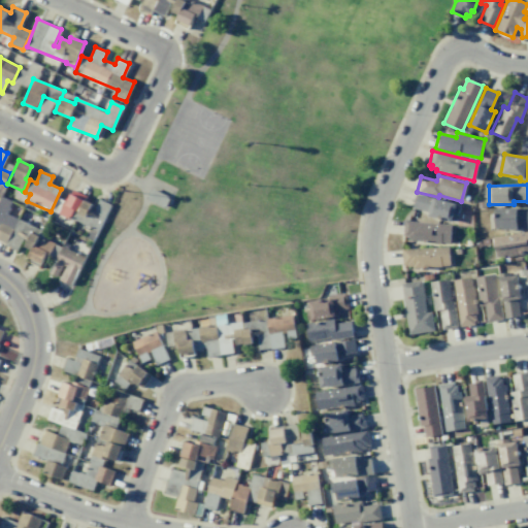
[(152,189),(169,198),(164,208),(146,200),(152,189)]
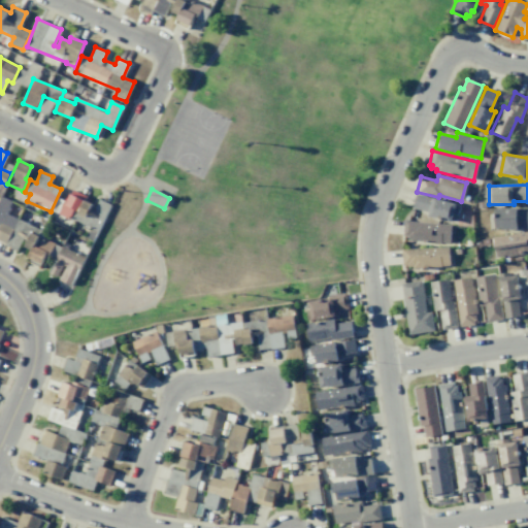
[(92,200),(69,190),(59,215),(69,219),(72,210),(86,217),(92,200)]
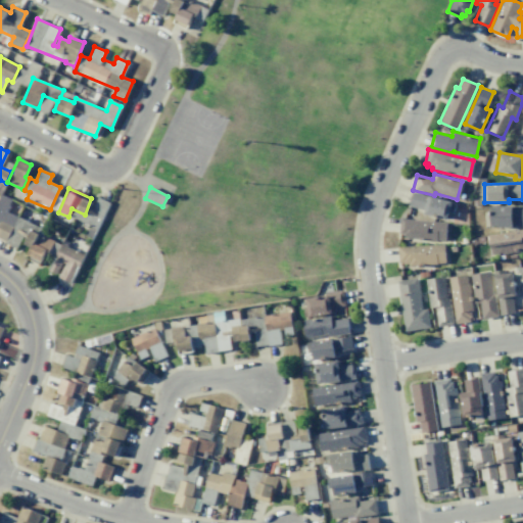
[(412,192),(456,203),(453,214),(448,212),(446,220),(424,214),(424,210),(408,205),(412,192)]
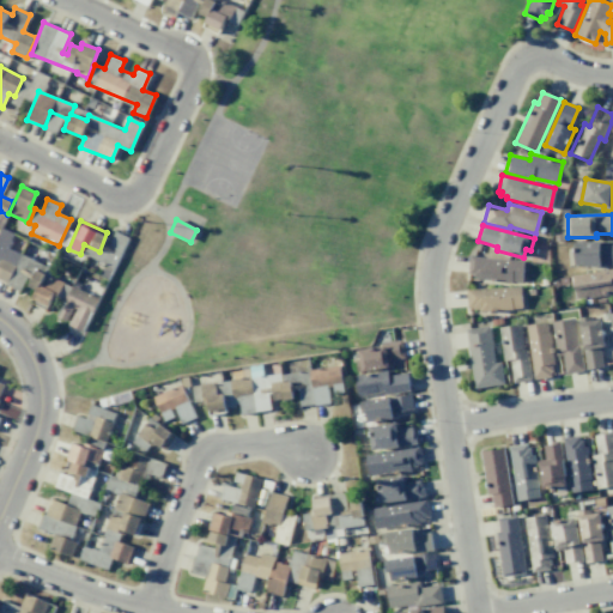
[(48,265),(7,250),(13,234),(0,228),(0,280),(20,289),(25,277),(31,279),(28,286),(36,289),(31,302),(49,308),(60,280),(49,277),(46,286),(41,285),(48,265)]
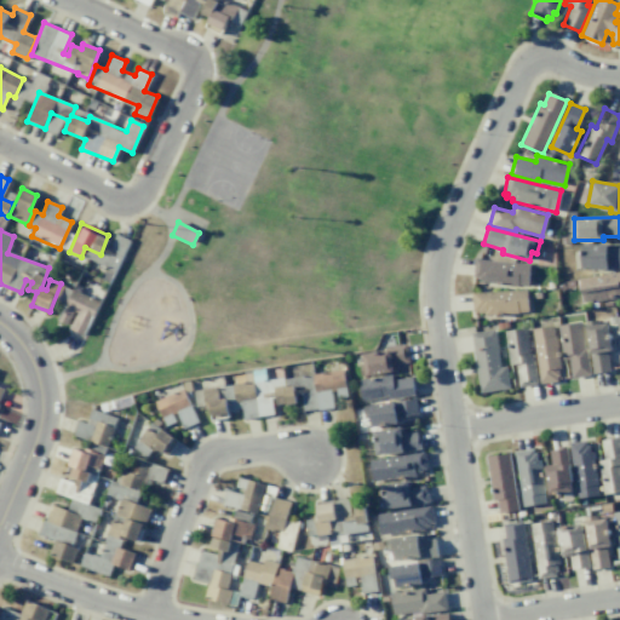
[(109,250),(122,254),(128,240),(115,235),(109,250)]
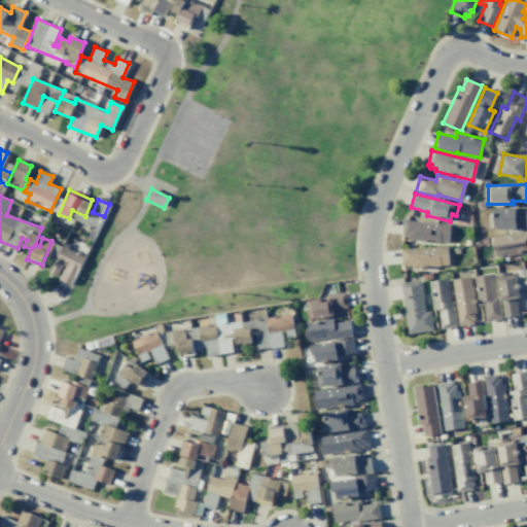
[(493,208),(516,207),(516,211),(526,210),(526,227),(494,230),(493,208)]
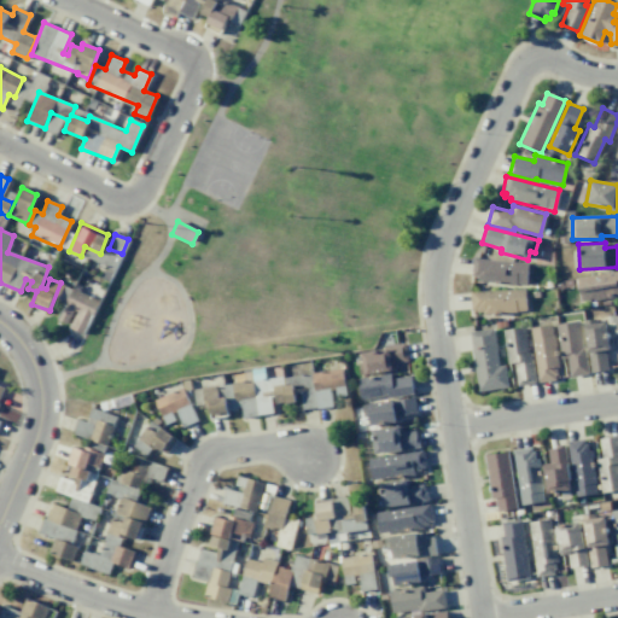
[(528,261),(526,284),(482,280),(482,278),(474,278),(476,274),(471,274),(472,257),(528,261)]
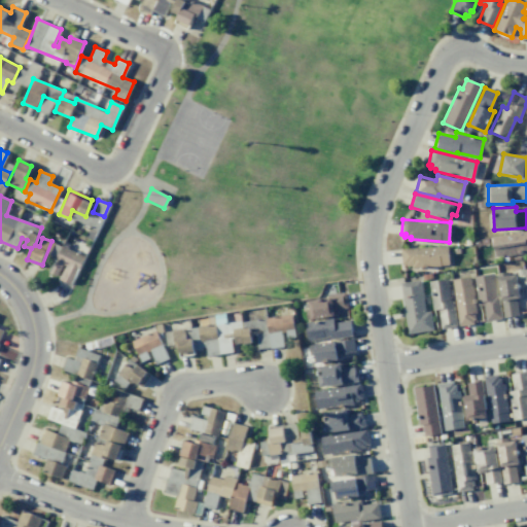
[(526,230),(492,236),(495,255),(526,249),(526,230)]
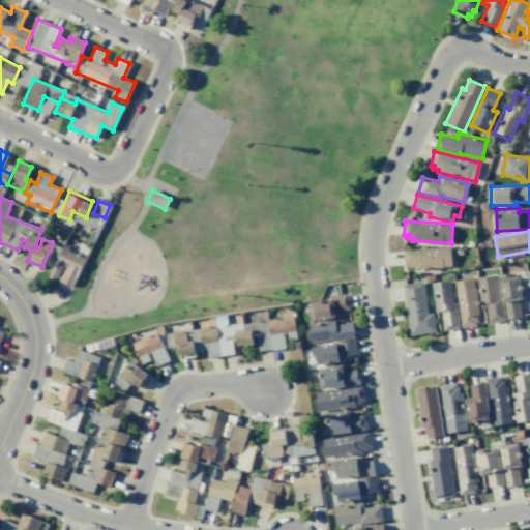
[(448,247),(450,267),(411,269),(411,267),(406,268),(406,265),(403,265),(402,251),(448,247)]
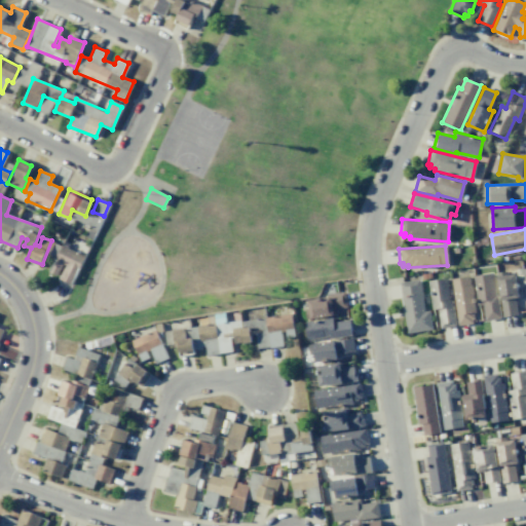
[(496,272),(503,316),(517,314),(515,297),(519,297),(515,273),(506,274),(506,270),(496,272)]
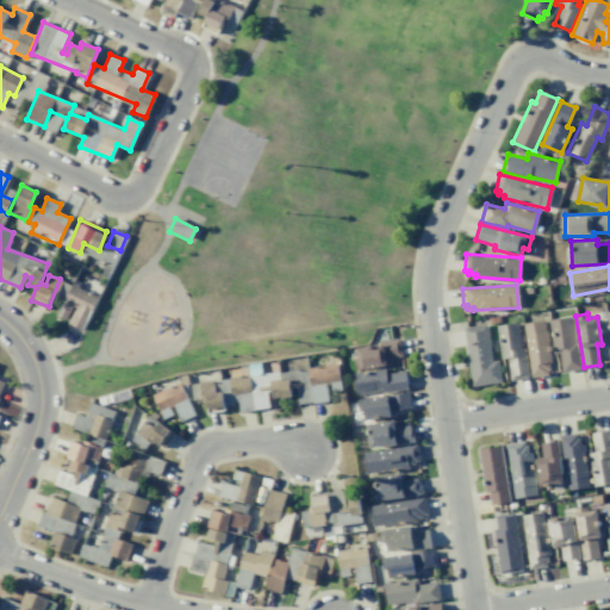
[(548,319),(570,317),(574,343),(577,342),(580,369),(562,372),(559,353),(554,354),(548,319)]
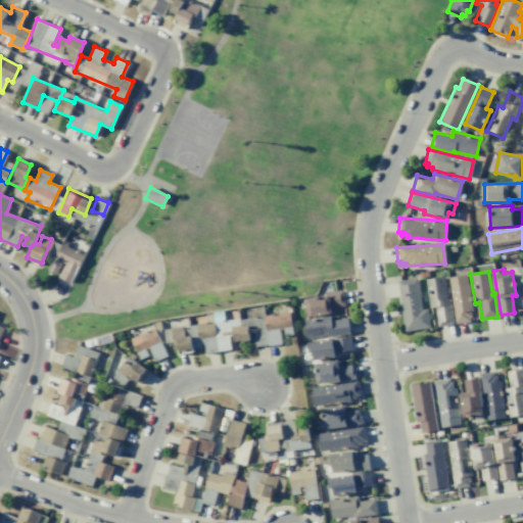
[(467,274),(473,311),(470,311),(471,318),(469,318),(470,321),(456,323),(447,277),(467,274)]
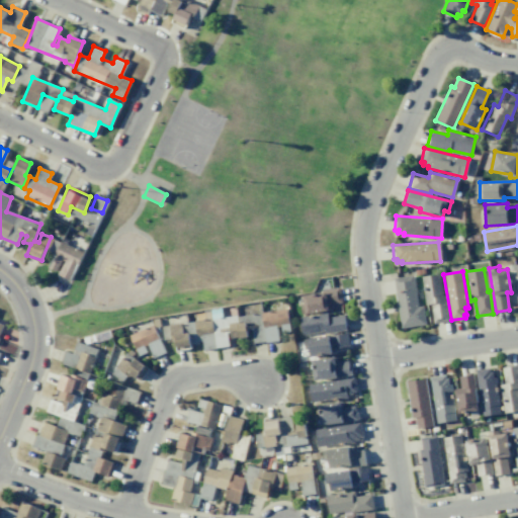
[(421,276),(439,274),(442,296),(444,295),(448,321),(433,323),(430,305),(425,305),(421,276)]
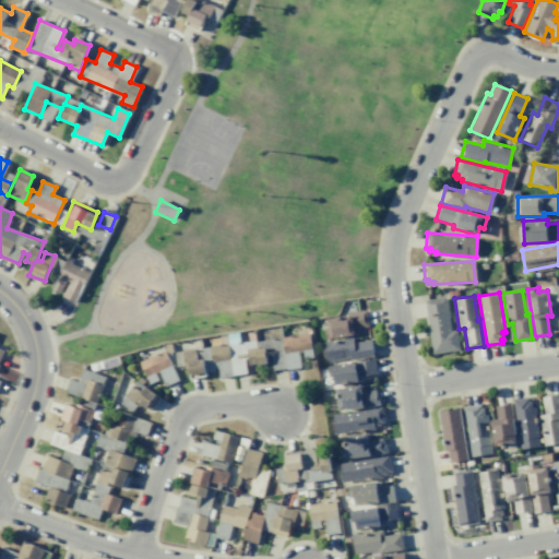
[(425,300),(445,297),(450,331),(456,331),(459,349),(432,354),(425,300)]
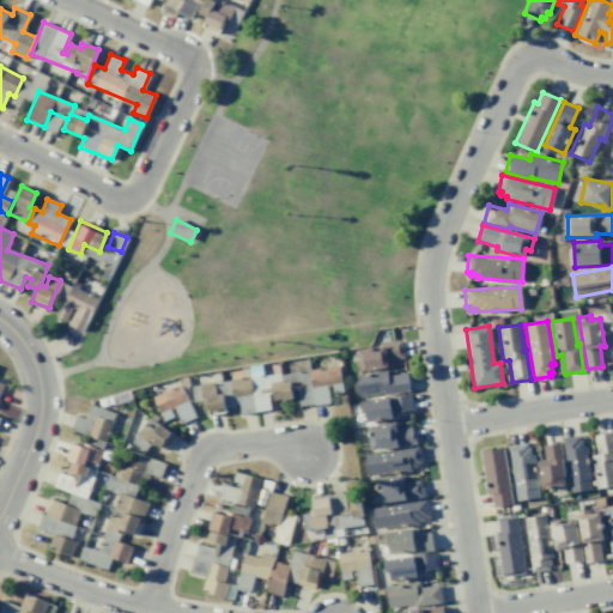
[(401,339),(405,358),(394,359),(394,366),(362,371),(358,350),(381,346),(381,343),(401,339)]
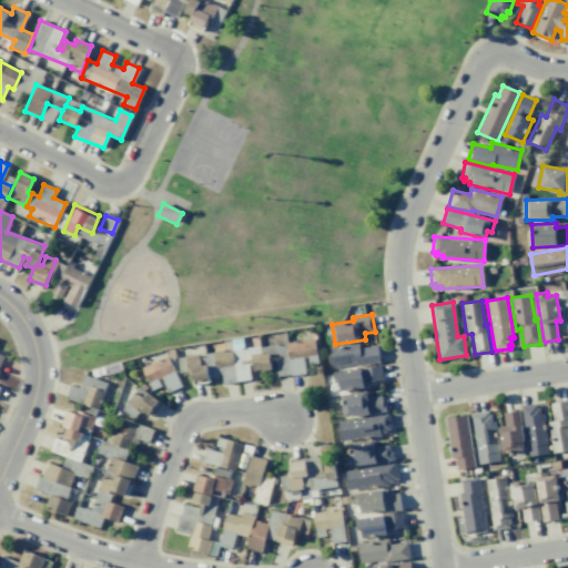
[(286,343),(291,373),(292,376),(305,374),(303,358),(307,357),(308,364),(317,363),(313,338),(286,343)]
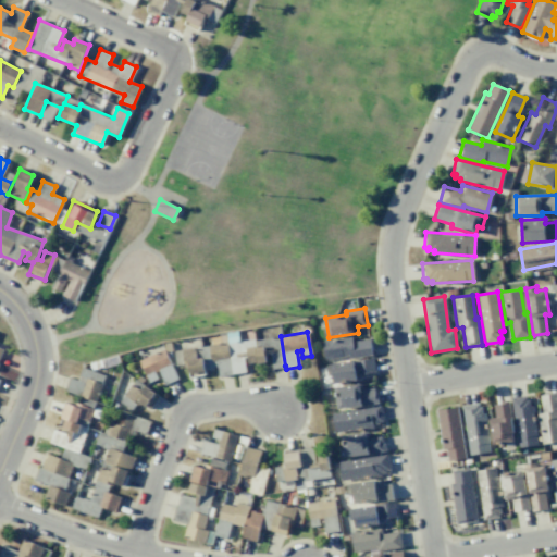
[(369,337),(372,355),(348,359),(348,357),(325,360),(321,341),(351,335),(353,341),(369,337)]
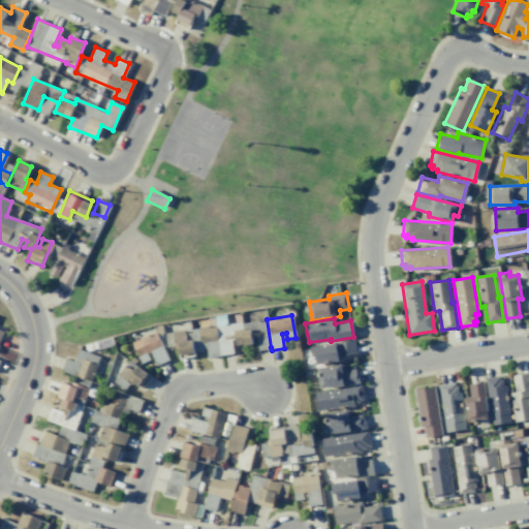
[(267,319),(242,323),(245,345),(253,344),(252,338),(256,337),(258,349),(271,347),(267,319)]
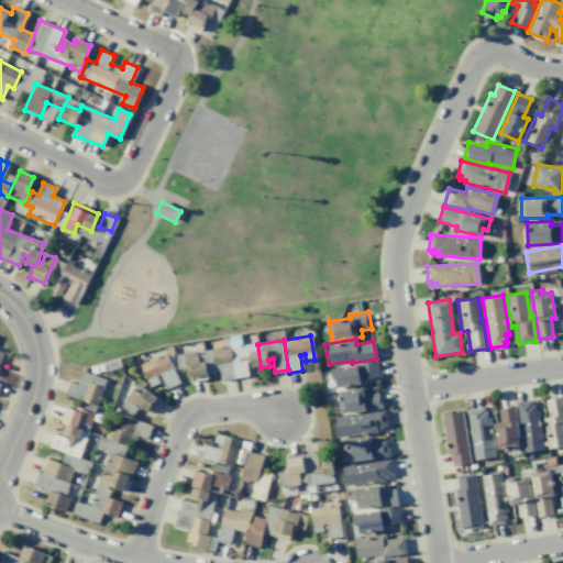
[(257,344),(256,343),(230,348),(234,378),(249,376),(246,361),(250,360),(252,368),(261,367),(257,344)]
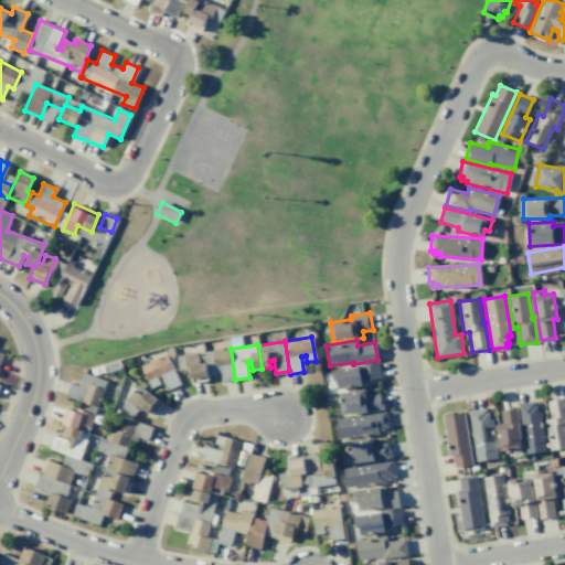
[(231,349),(204,352),(208,376),(221,374),(222,382),(235,380),(231,349)]
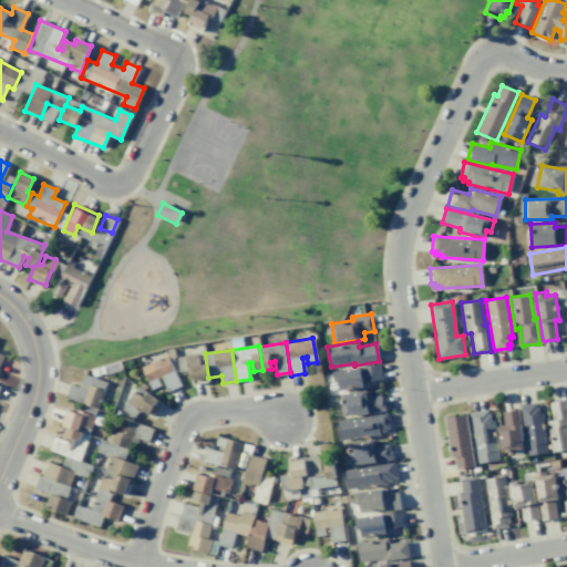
[(205,353),(177,358),(179,371),(187,370),(187,373),(191,373),(193,384),(209,382),(208,378),(205,353)]
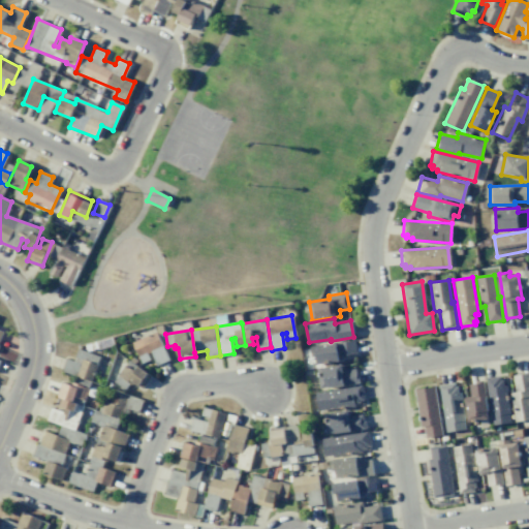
[(155,331),(168,361),(156,366),(150,352),(146,353),(149,360),(142,363),(131,341),(155,331)]
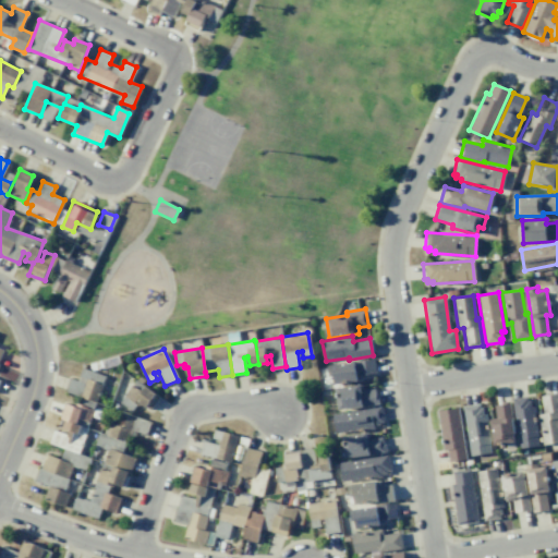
[(374,358),(376,373),(356,376),(358,380),(334,385),(330,365),(374,358)]
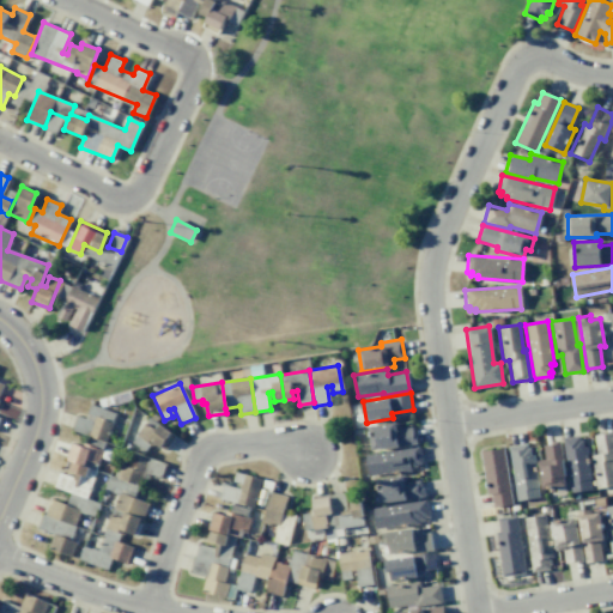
[(90,404),(116,413),(105,442),(89,436),(72,430),(77,416),(85,418),(90,404)]
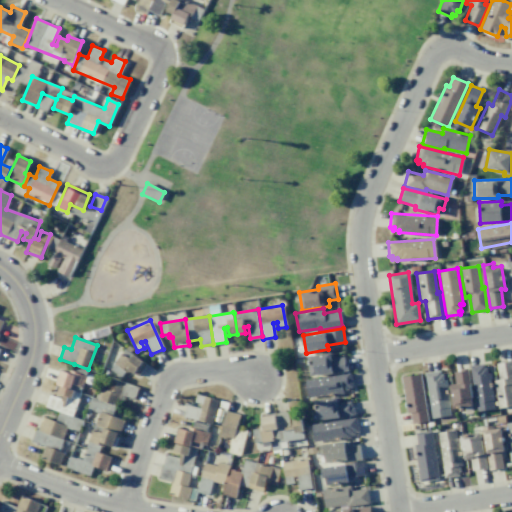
[(124,348),(143,361),(134,374),(125,367),(123,370),(125,371),(121,378),(109,369),(124,348)]
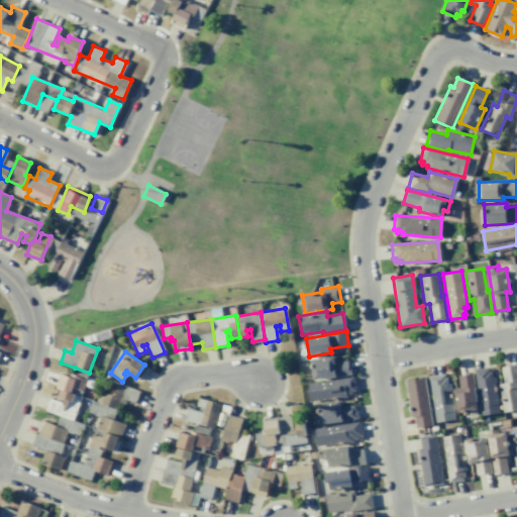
[(349,367),(350,374),(314,380),(311,359),(334,355),(335,362),(347,360),(348,367),(349,367)]
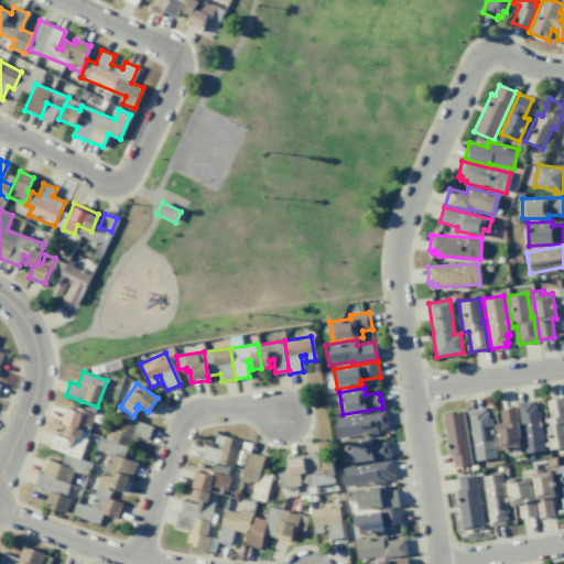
[(549,449),(563,446),(563,398),(546,400),(549,418),(543,419),(549,449)]
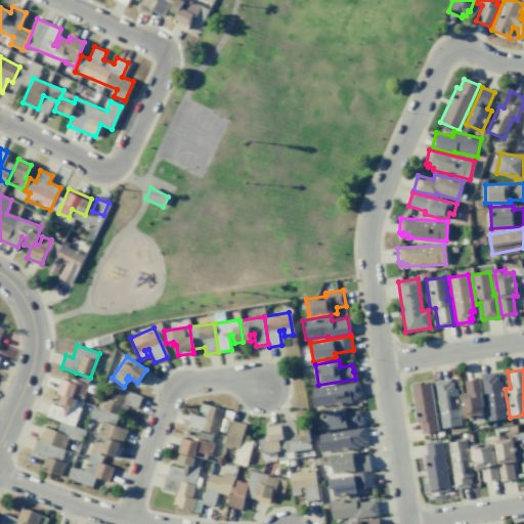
[(90,378),(82,402),(61,395),(57,393),(62,379),(70,382),(71,379),(74,380),(76,373),(90,378)]
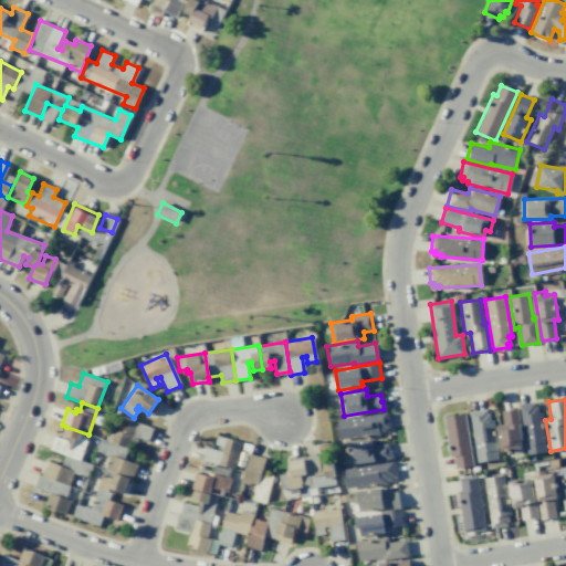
[(548,451),(542,411),(537,412),(536,406),(534,406),(534,402),(519,405),(527,456),(548,451)]
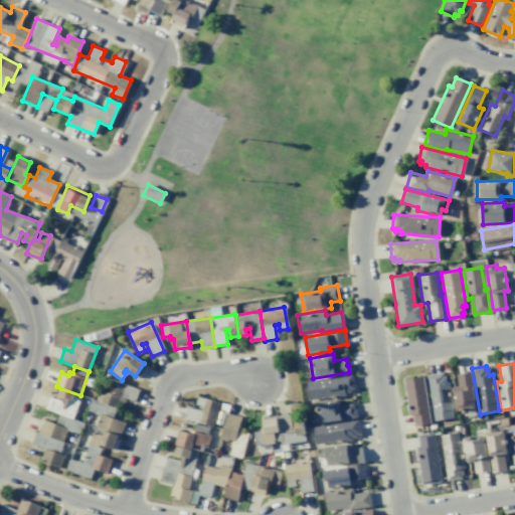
[(461,411),(477,408),(470,370),(460,371),(461,373),(455,375),(457,387),(451,388),(455,410),(460,409),(461,411)]
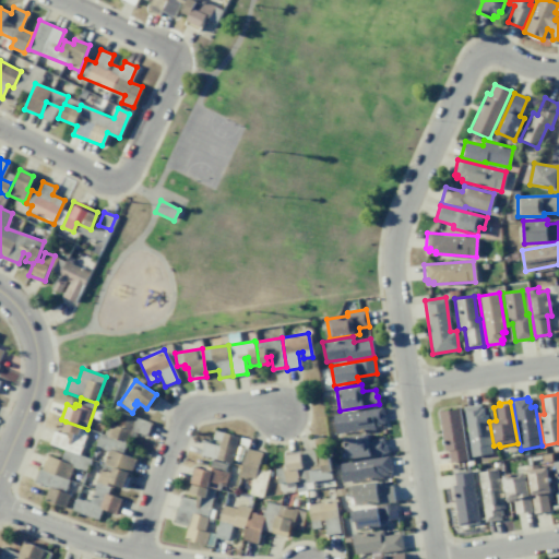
[(491,453),(485,414),(482,414),(480,407),(478,407),(478,404),(463,407),(472,456),(491,453)]
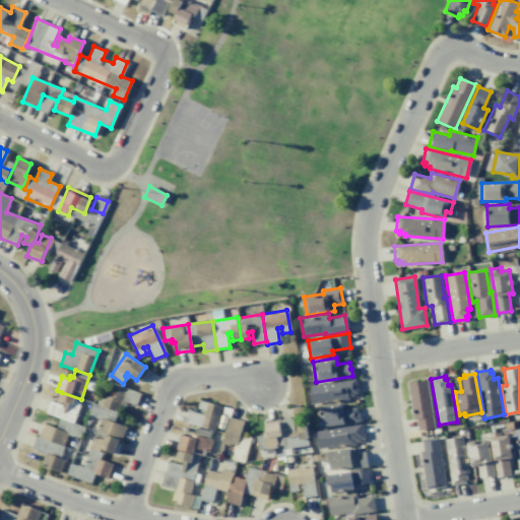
[(355,378),(359,393),(353,393),(353,396),(347,397),(348,399),(312,404),(309,385),(355,378)]
